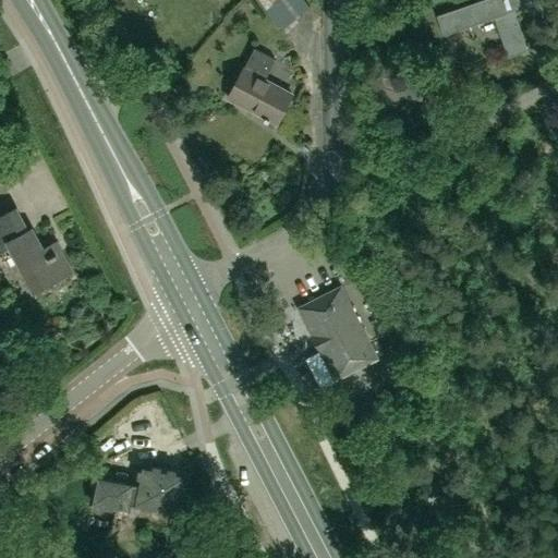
[(258,0),(282,31),(311,9),(304,0),(258,0)]
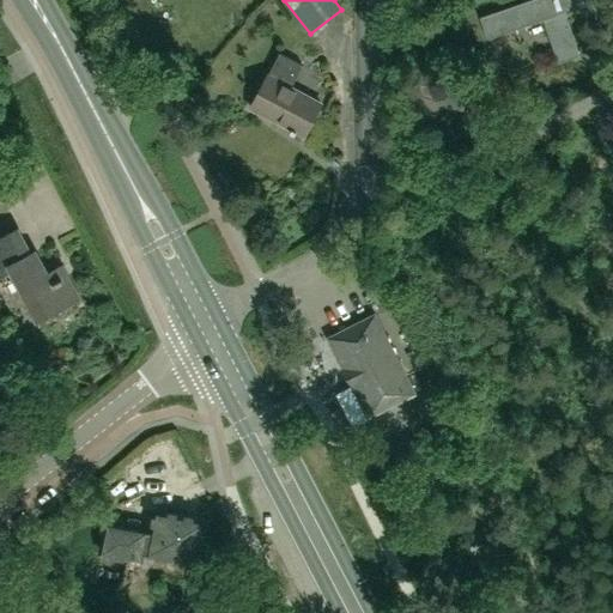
[(529,0),(480,18),(487,40),(542,20),(558,64),(580,56),(564,13),(584,6),(582,0),(529,0)]
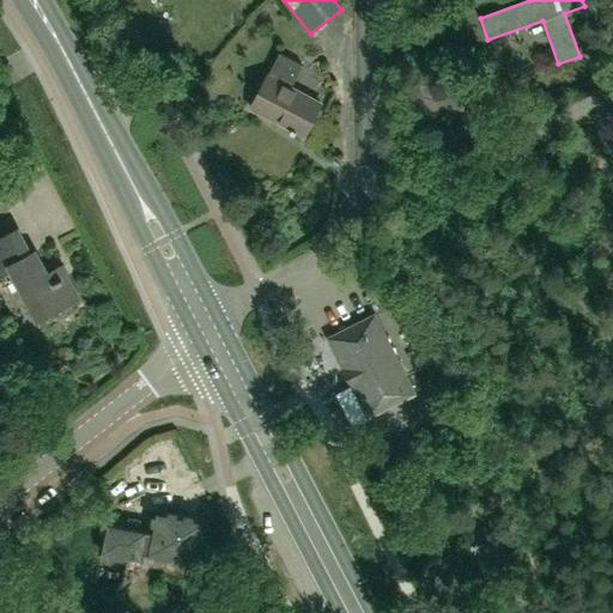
[(303,65),(279,53),(268,73),(267,73),(249,107),(305,137),(322,104),(291,87),(303,65)]
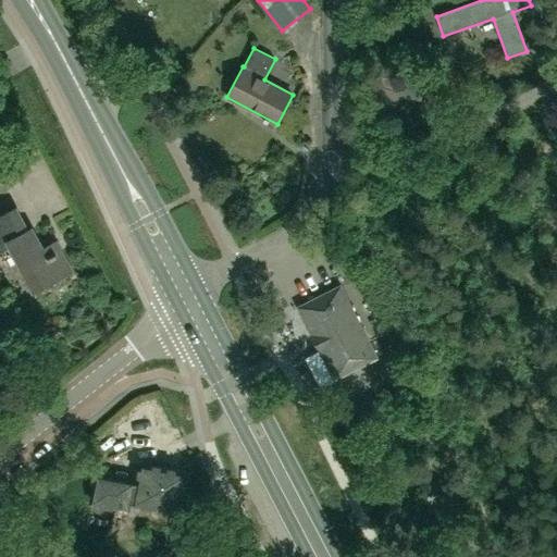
[(426,78),(385,70),(382,87),(400,91),(399,97),(422,101),(426,78)]
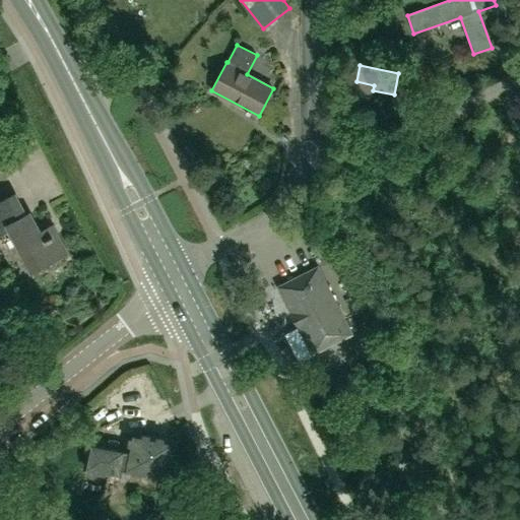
[(0,200),(0,236),(10,231),(31,272),(54,261),(53,259),(67,251),(59,234),(47,240),(31,211),(27,213),(15,193),(0,200)]
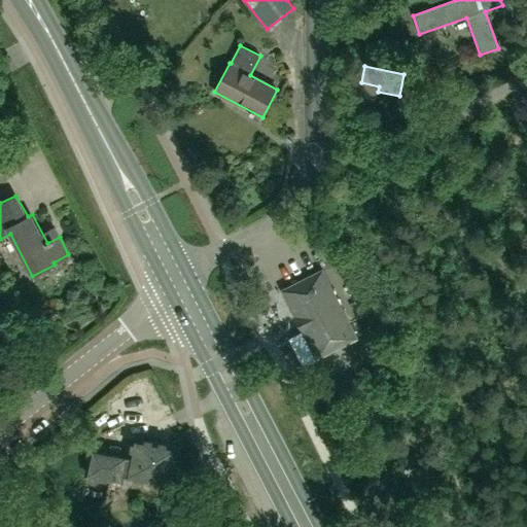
[(321,271),(316,274),(282,290),(317,358),(355,339),(344,316),(321,271)]
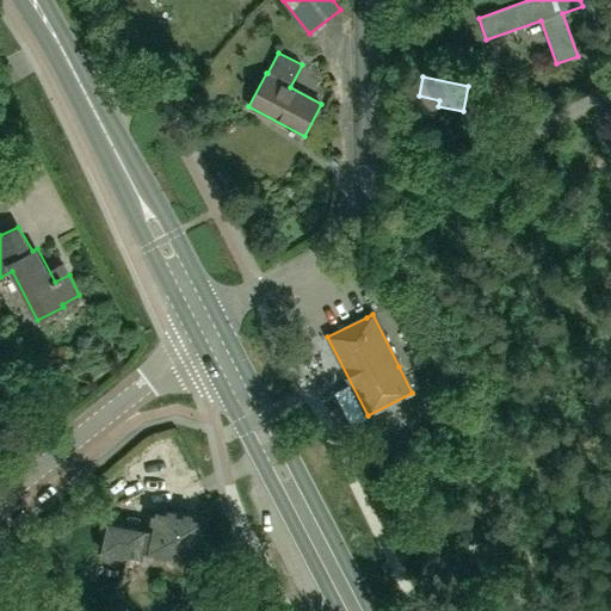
[(140,557),(141,550),(150,553),(152,555),(165,557),(167,556),(193,561),(197,543),(201,542),(203,530),(201,528),(203,520),(198,519),(197,516),(185,513),(183,516),(156,510),(153,528),(107,519),(102,549),(140,557)]
